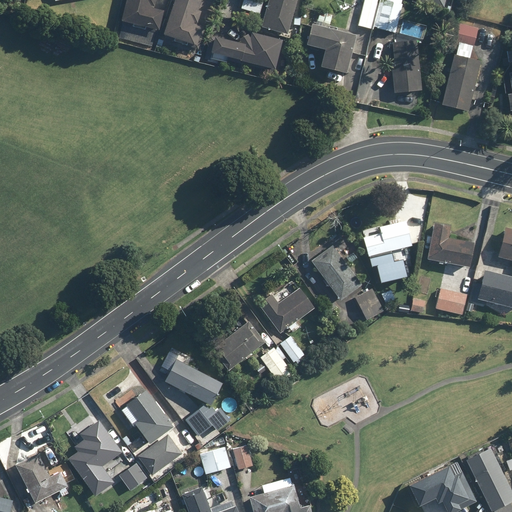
[(127,0),(122,21),(117,41),(154,51),(155,46),(162,48),(164,40),(160,39),(162,31),(166,13),(154,10),(156,0),(127,0)]
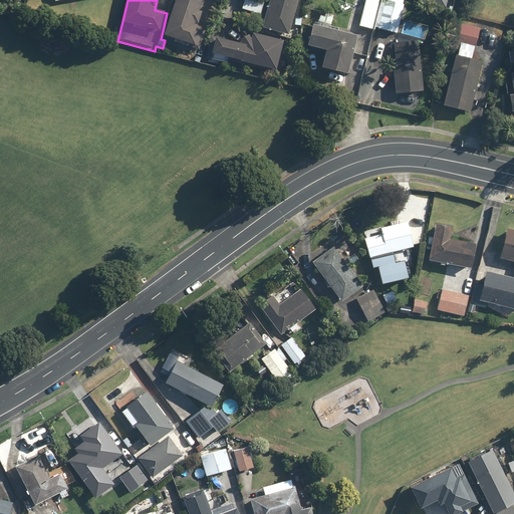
[(202,0),(177,0),(165,37),(198,47),(205,26),(201,25),(205,13),(199,11),(202,0)]
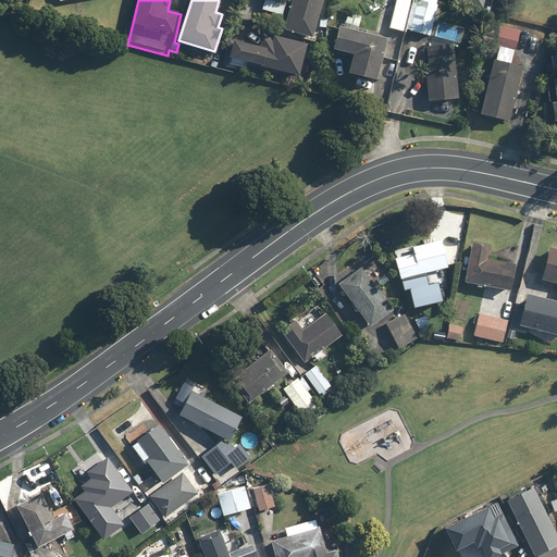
[(287,0),(265,0),(263,10),(284,15),(287,0)]
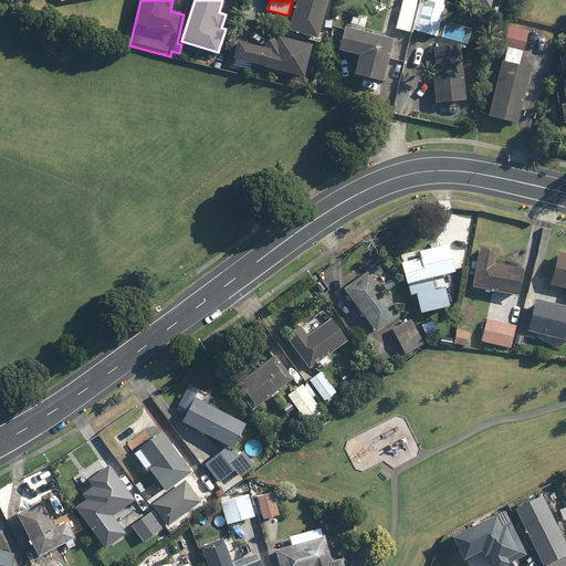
[(329,0),(297,0),(290,30),(320,38),(329,0)]
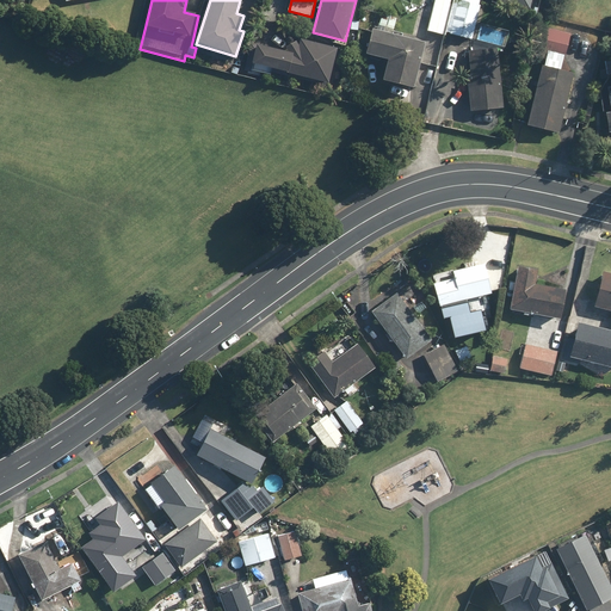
[(446,37),(455,0),(436,0),(429,32),(446,37)]
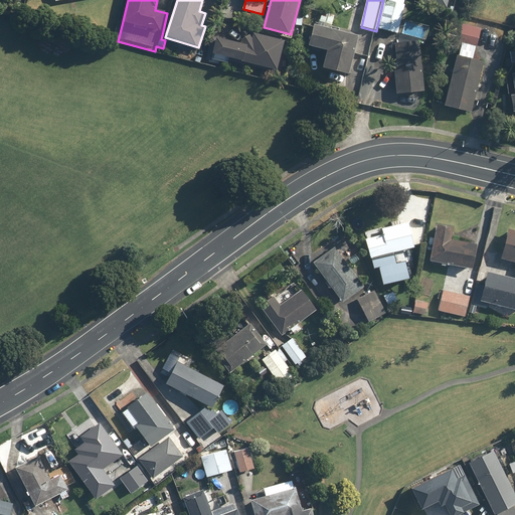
[(390,0),(383,0),(376,31),(400,36),(407,4),(390,0)]
